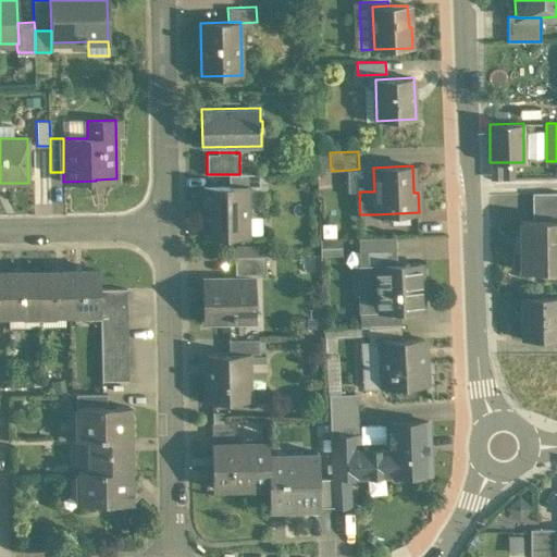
[(350,193),(359,192),(374,192),(373,168),(359,169),(350,170),(350,193)]
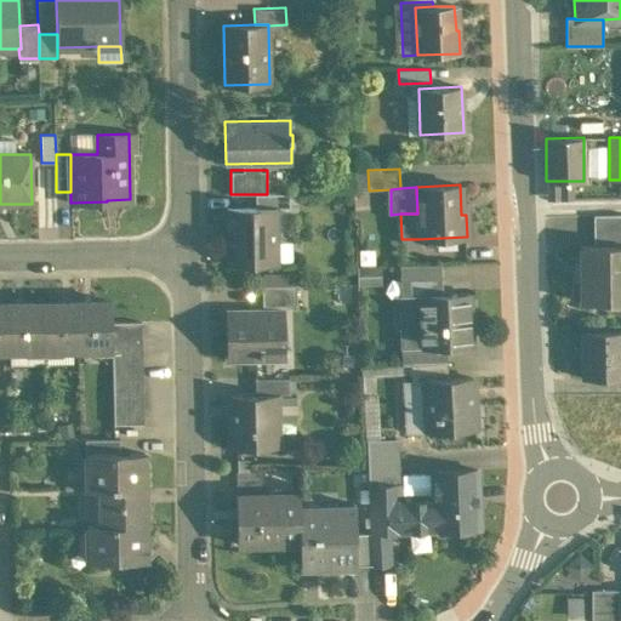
[(267,194),(255,194),(256,208),(277,208),(290,208),(289,193),(267,194)]
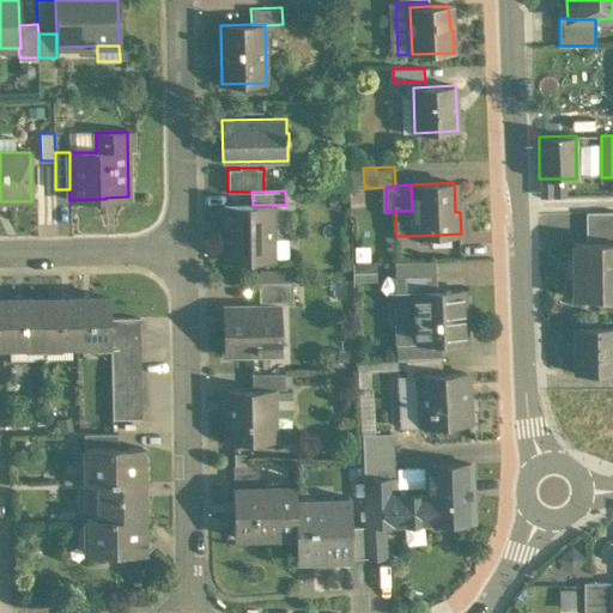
[(253,205),(223,206),(224,260),(274,260),(273,205),(253,205)]
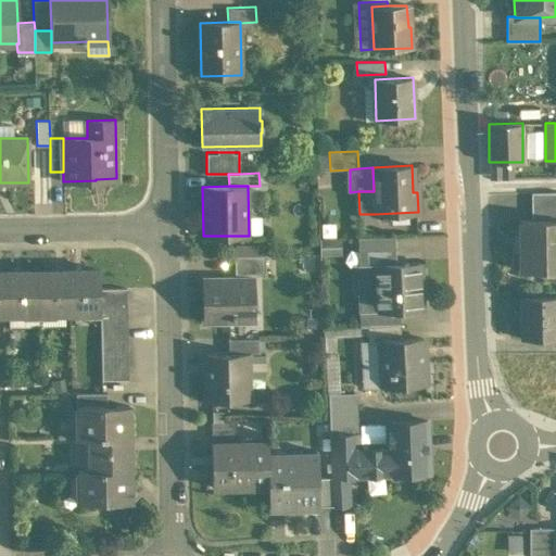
[(555,191),(531,192),(532,219),(555,218),(555,191)]
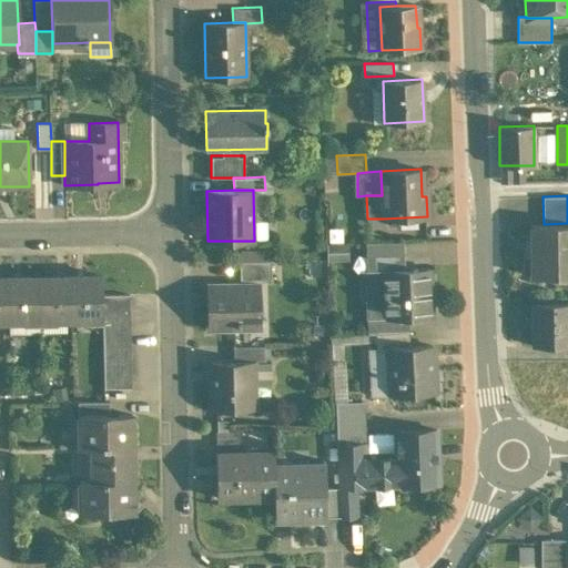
[(567,223),(544,224),(531,224),(533,276),(567,275),(567,223)]
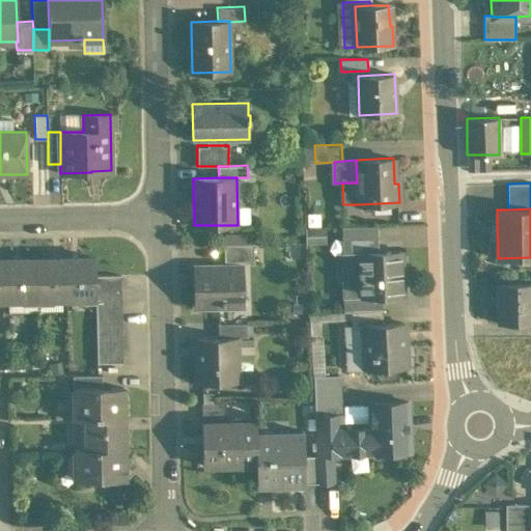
[(350,227),(350,240),(378,239),(378,226),(350,227)]
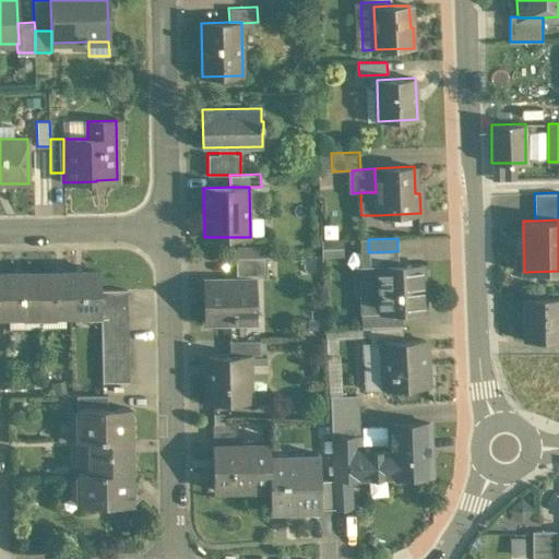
[(236,246),(236,258),(266,257),(266,246),(236,246)]
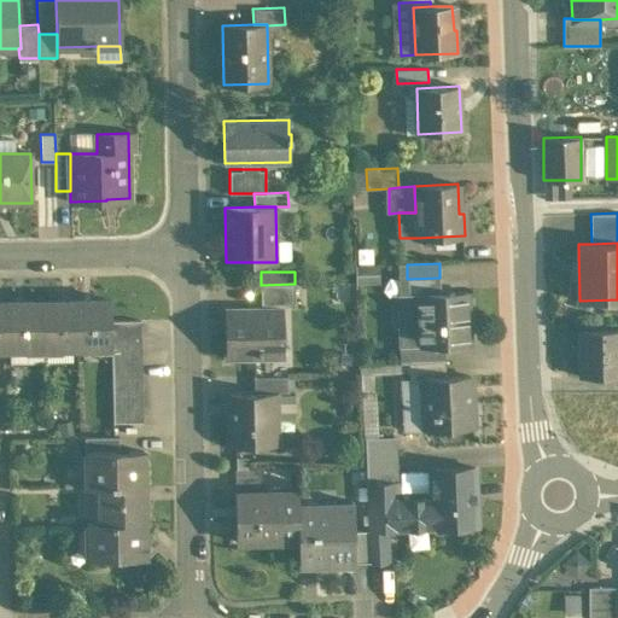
[(408,295),(408,297),(420,296),(420,295),(439,293),(439,278),(407,279),(408,295)]
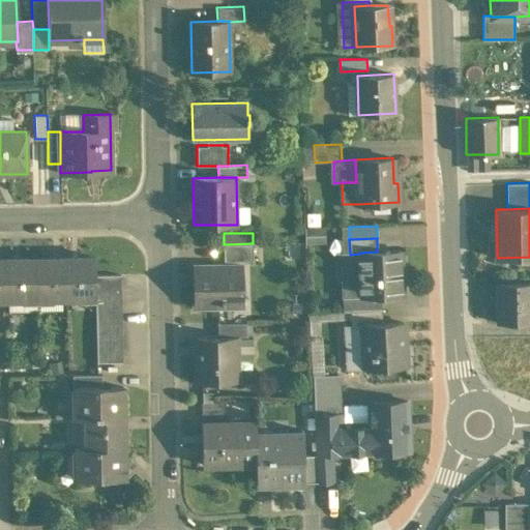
[(253,243),(224,244),(224,261),(253,260),(253,243)]
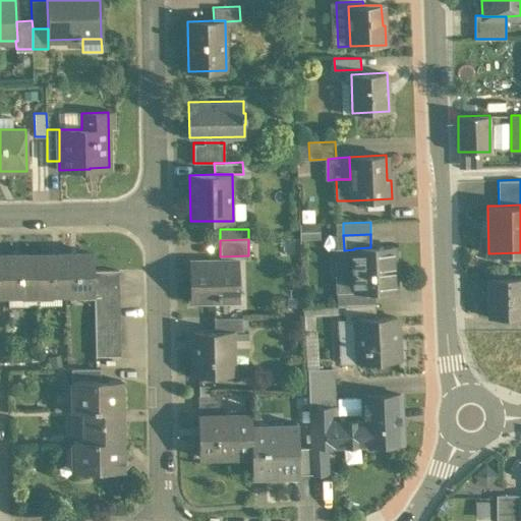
[(370,247),(354,248),(354,249),(344,250),(344,248),(337,248),(339,292),(344,292),(374,291),(396,290),(394,246),(370,247)]
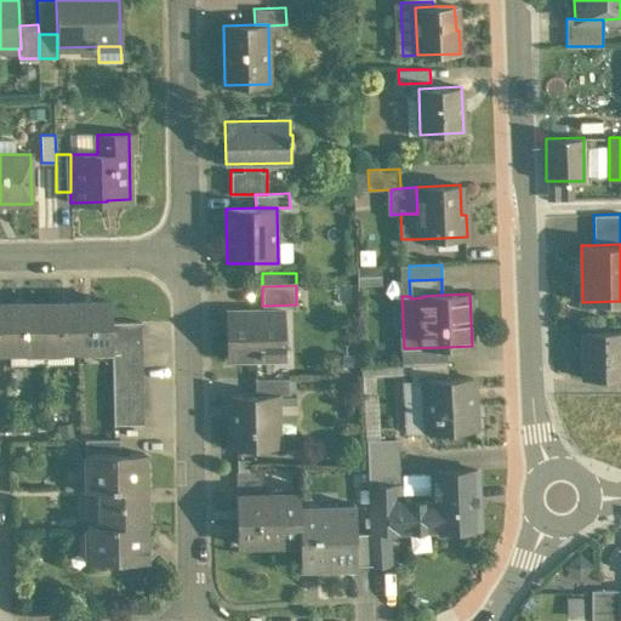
[(112,301),(77,302),(78,349),(113,348),(112,337),(112,323),(112,301)]
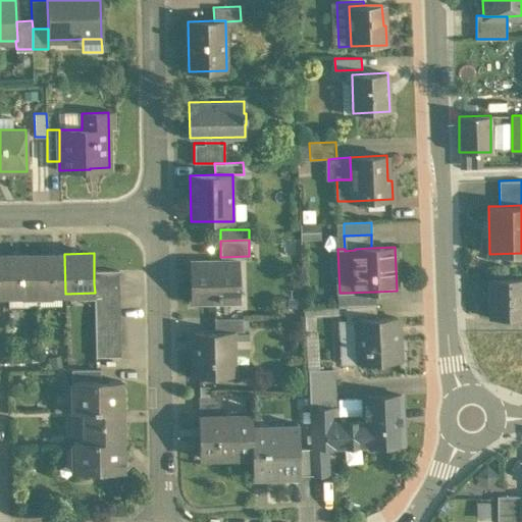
[(0,295),(8,295),(7,255),(0,254),(0,295)]
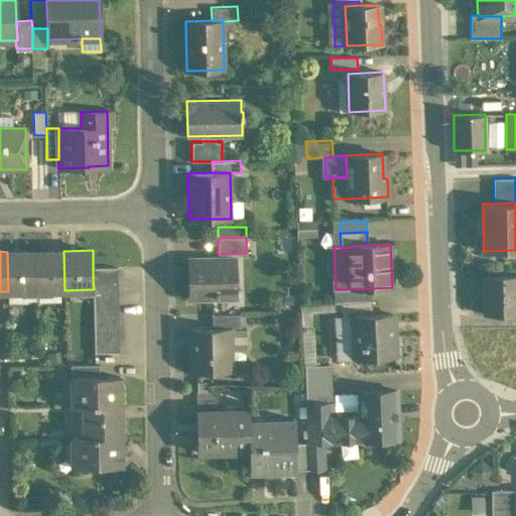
[(35,251),(7,252),(8,291),(36,290),(35,251)]
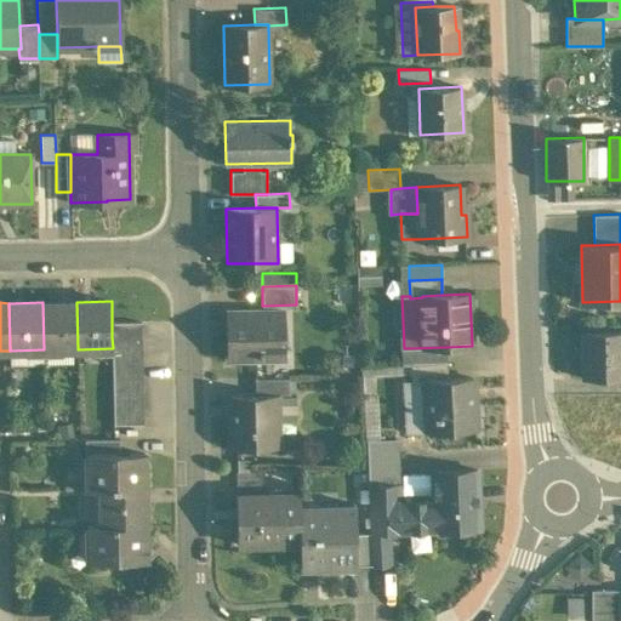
[(77,302),(43,302),(44,349),(78,349),(77,302)]
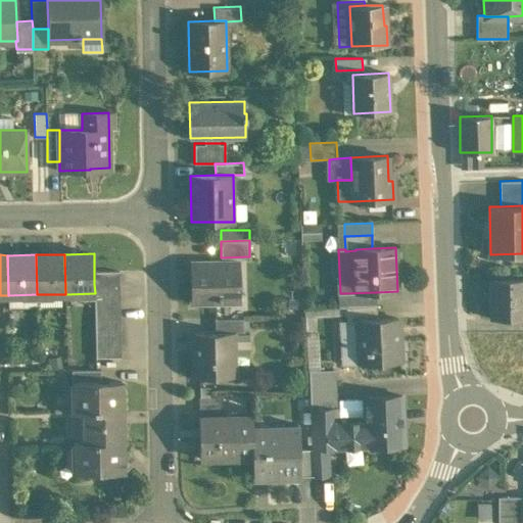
[(238,302),(237,260),(197,262),(197,280),(192,280),(193,302),(238,302)]
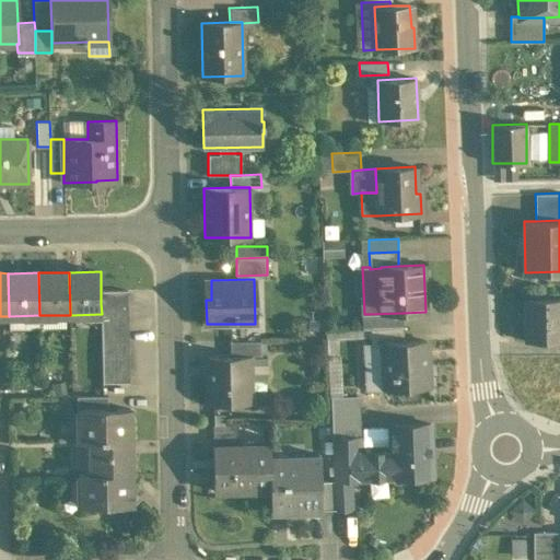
[(127,290),(101,291),(101,304),(127,303),(127,290)]
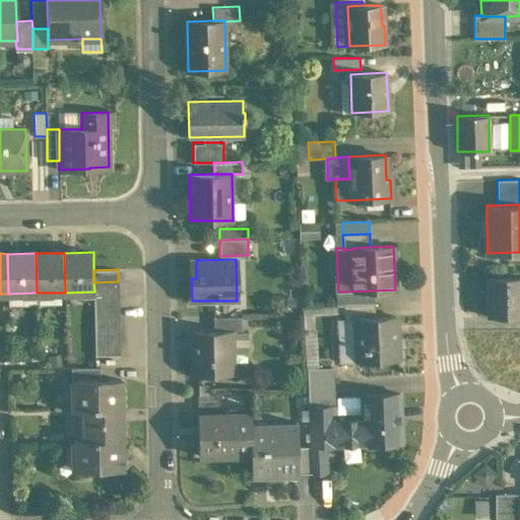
[(519,276),(488,277),(489,317),(519,316),(519,276)]
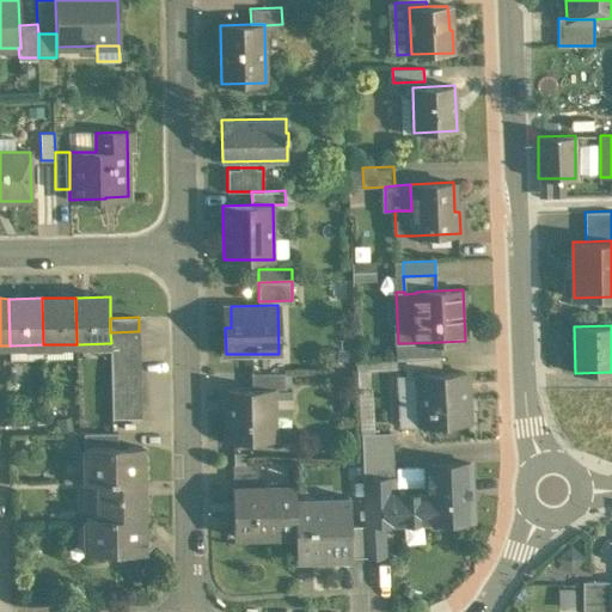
[(139,331),(110,332),(111,343),(111,346),(111,347),(140,346),(139,331)]
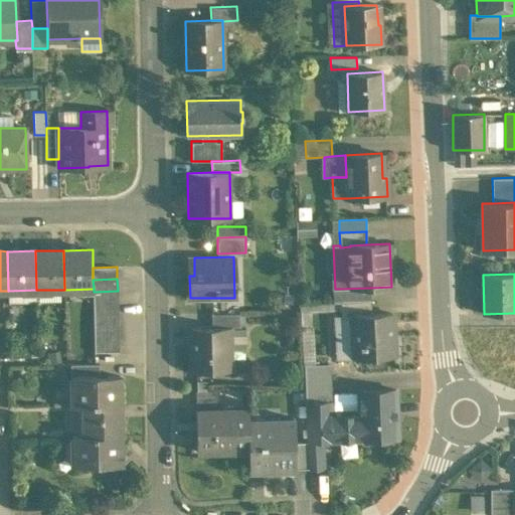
[(370,288),(340,289),(341,302),(371,301),(370,288)]
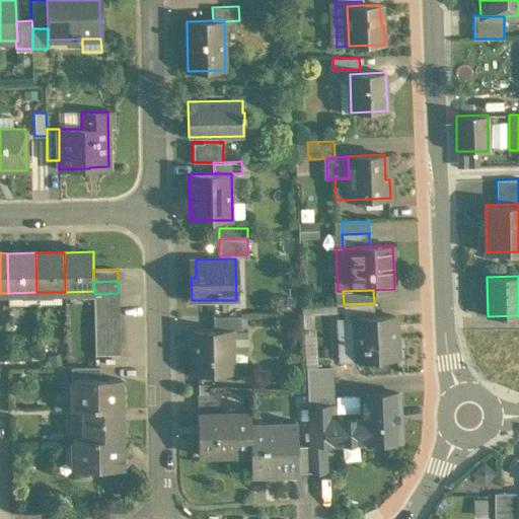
[(8,293),(8,304),(36,304),(36,292),(8,293)]
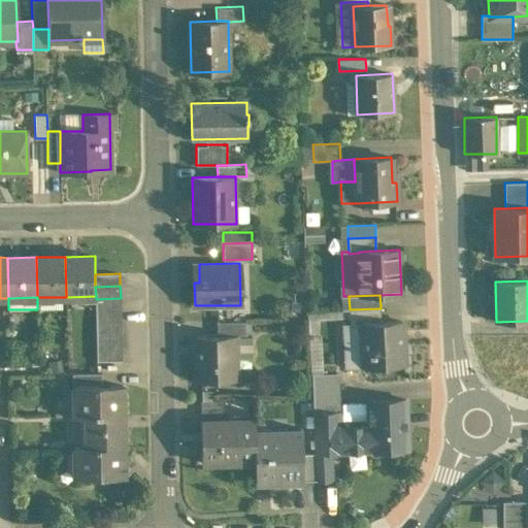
[(121,298),(96,299),(96,311),(121,310),(121,298)]
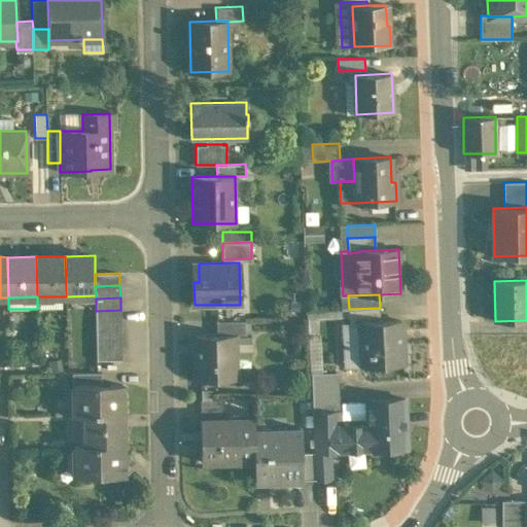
[(380,308),(349,309),(349,324),(360,324),(360,323),(380,322),(380,308)]
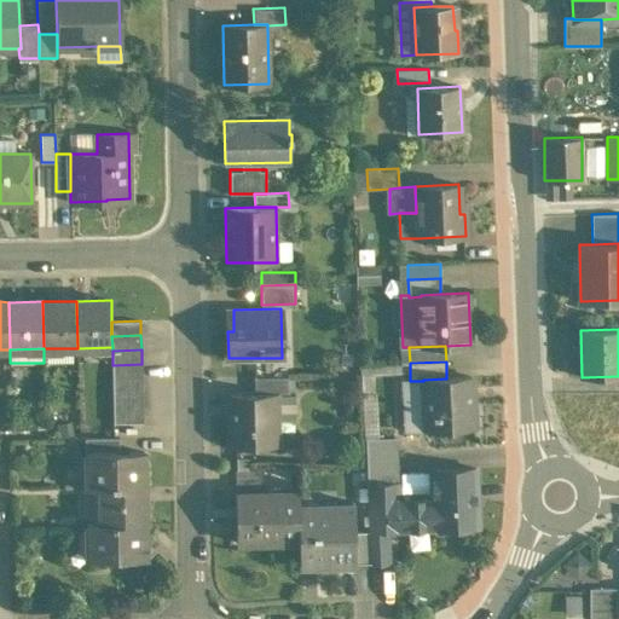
[(142,364),(113,365),(113,380),(142,379),(142,364)]
